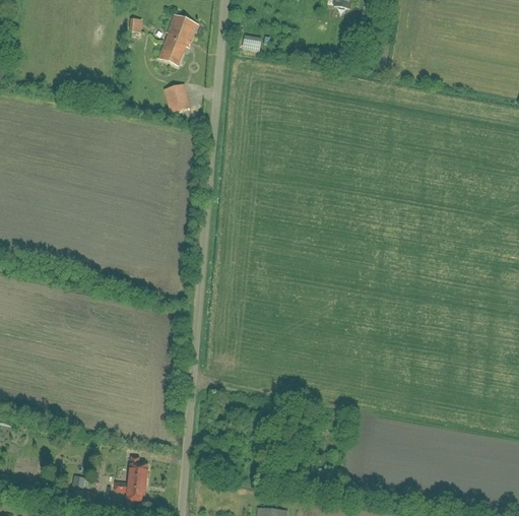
[(332,0),(332,4),(350,8),(351,0),(332,0)]
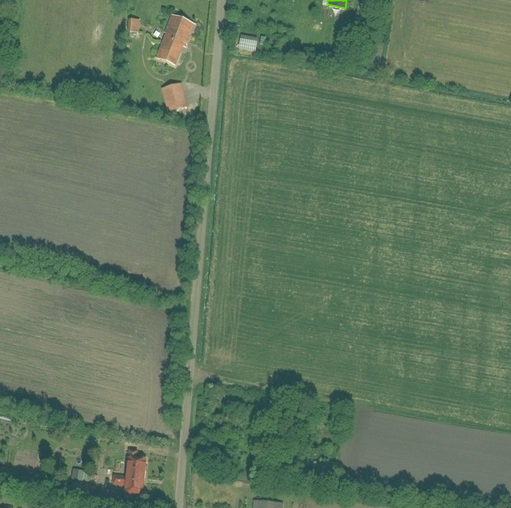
[(172,14),(155,55),(176,64),(193,23),(172,14)]
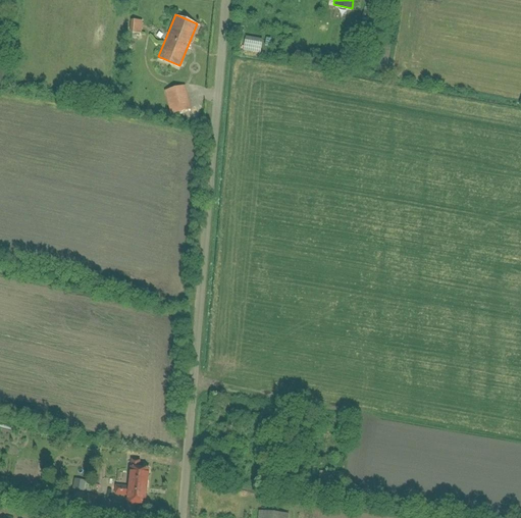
[(132,18),(129,35),(139,36),(140,19),(132,18)]
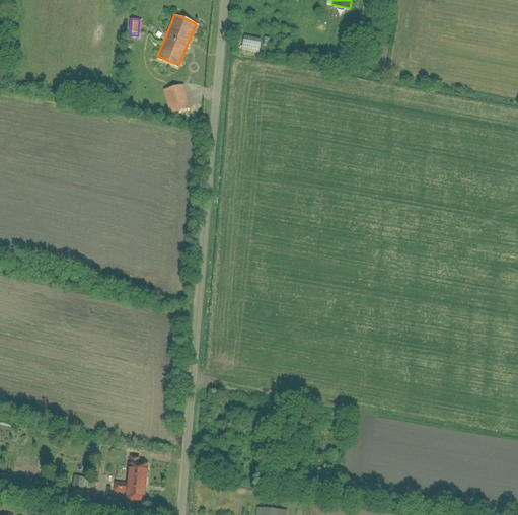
[(261,33),(244,33),(243,46),(261,46),(261,33)]
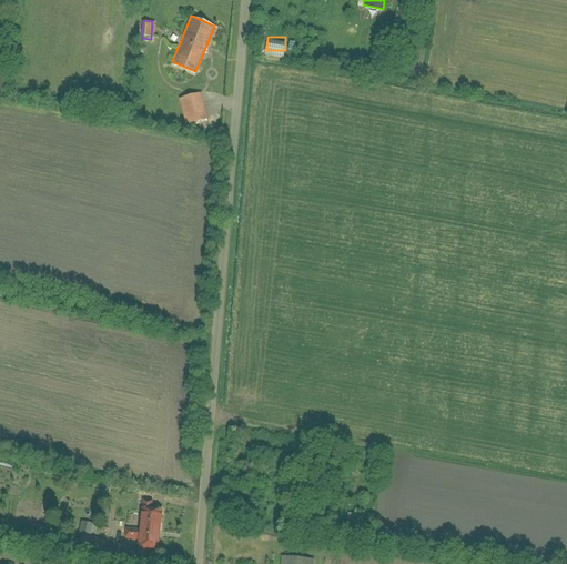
[(202,91),(179,97),(186,123),(209,118),(202,91)]
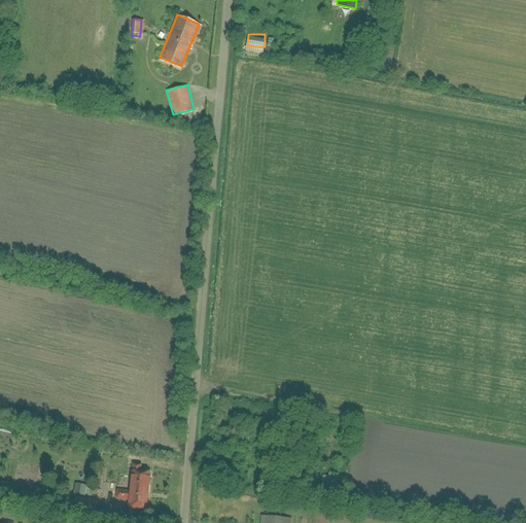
[(116,499),(130,500),(129,507),(149,508),(152,464),(132,463),(131,489),(117,488),(116,499)]
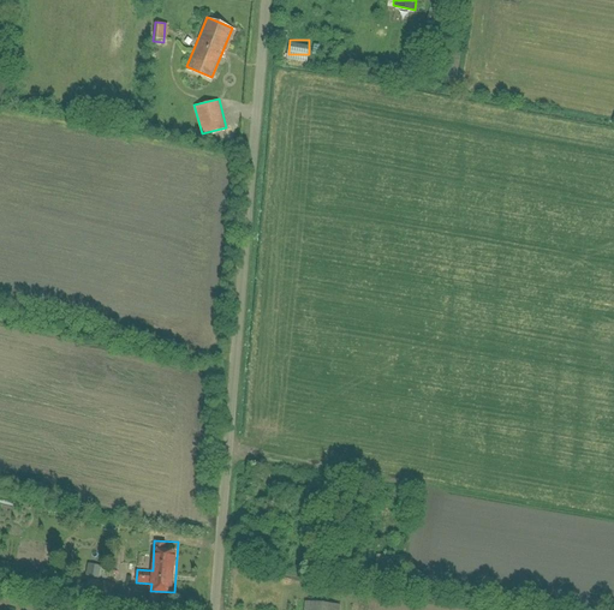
[(305,598),(303,609),(338,609),(339,603),(305,598)]
